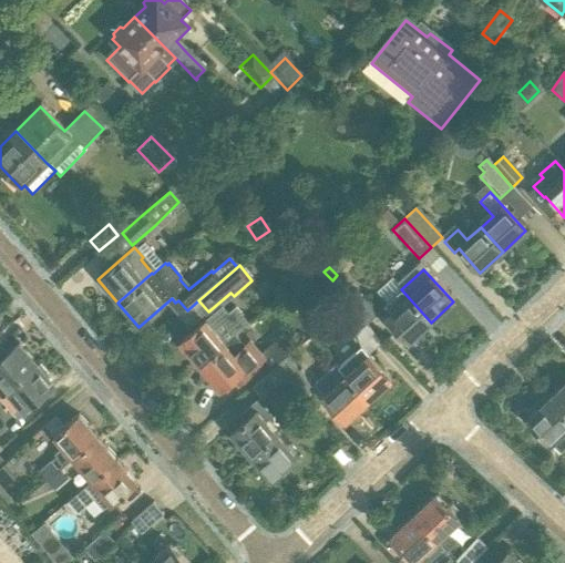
[(352,295),(348,289),(339,297),(348,306),(366,326),(376,316),(356,293),(352,295)]
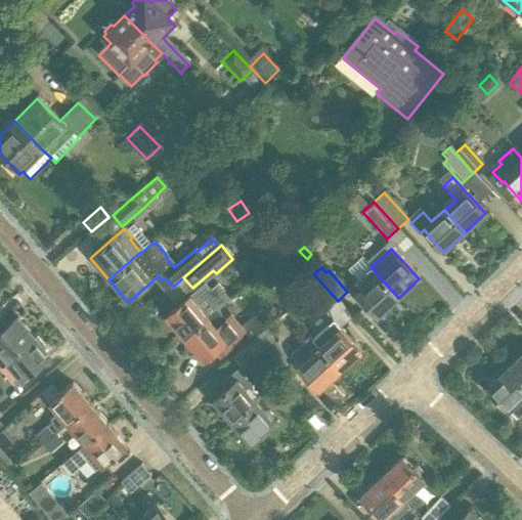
[(377,317),(398,298),(371,267),(353,284),(360,291),(352,299),(363,311),(367,307),(377,317)]
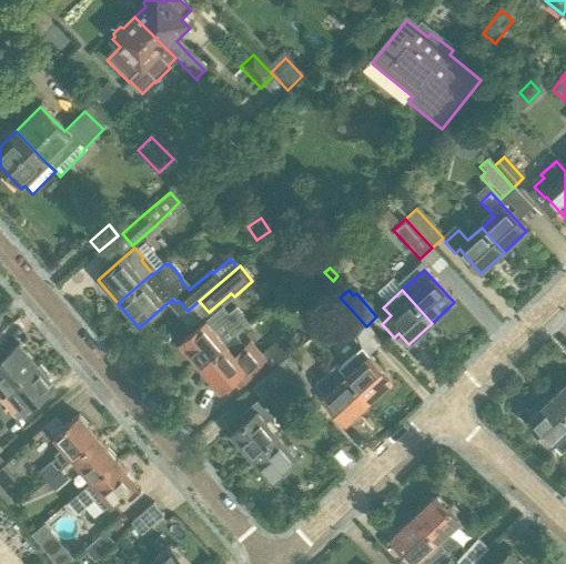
[(354,336),(366,326),(349,306),(336,316),(354,336)]
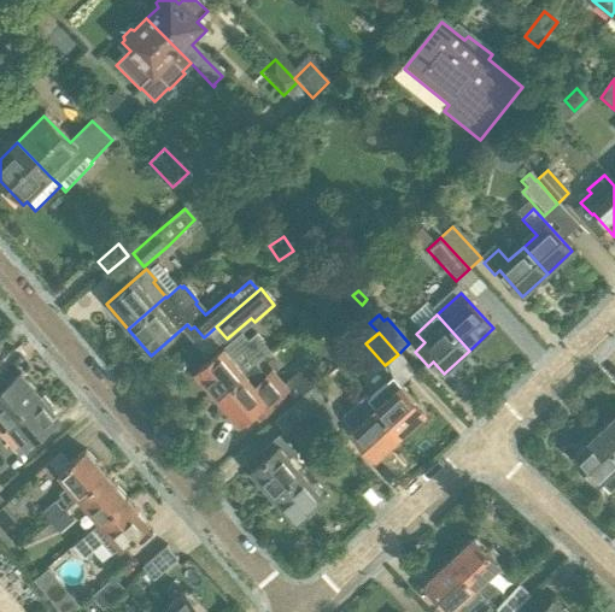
[(247,343),(241,336),(223,351),(222,351),(195,374),(216,399),(255,366),(256,366),(270,354),(256,337),(247,343)]
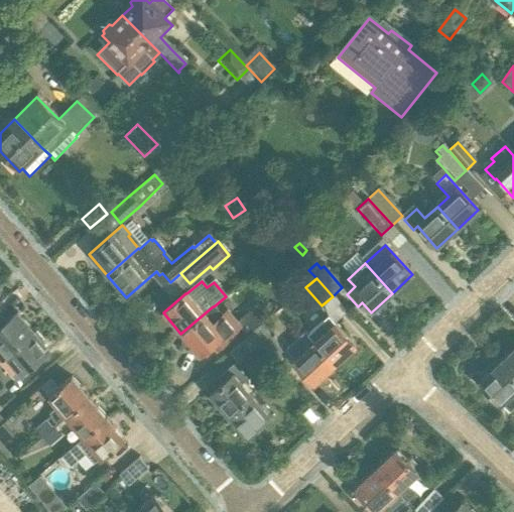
[(250,336),(260,328),(269,321),(256,305),(237,323),(227,310),(221,315),(214,306),(213,306),(180,334),(200,356),(213,344),(217,349),(233,335),(241,344),(250,336)]
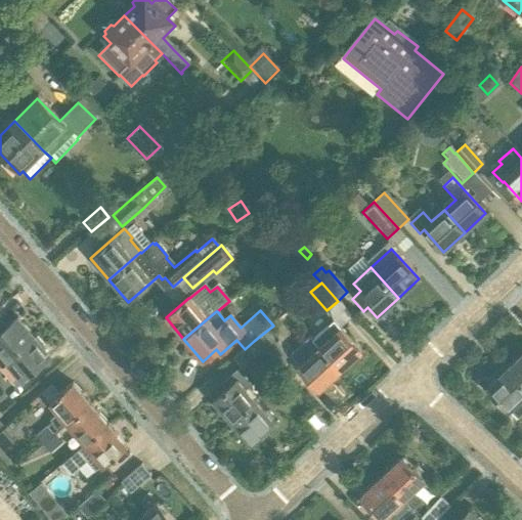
[(33,340),(16,320),(6,329),(1,322),(0,323),(0,367),(3,364),(33,340)]
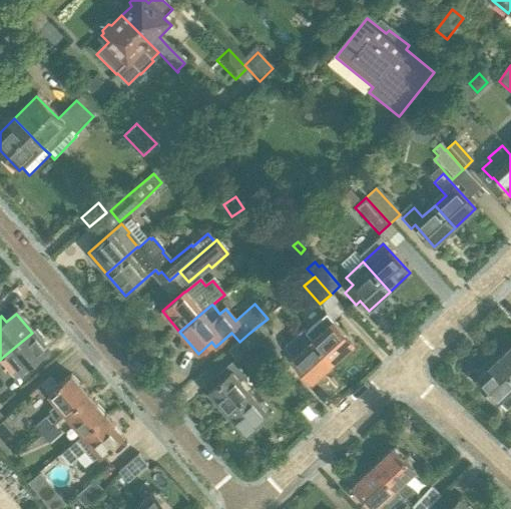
[(333,323),(327,316),(306,335),(312,342),(333,364),(353,345),(333,323)]
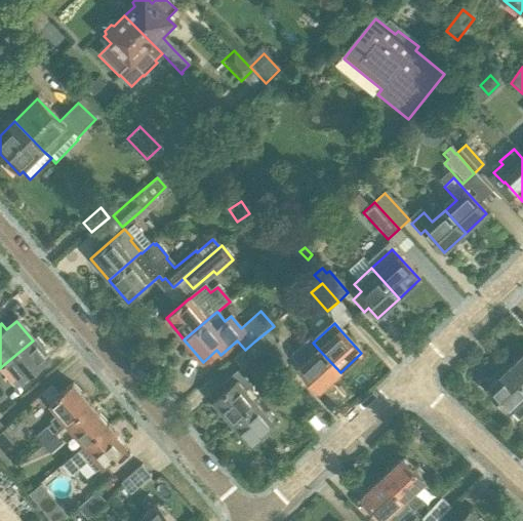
[(289,362),(265,333),(254,342),(264,353),(279,371),(289,362)]
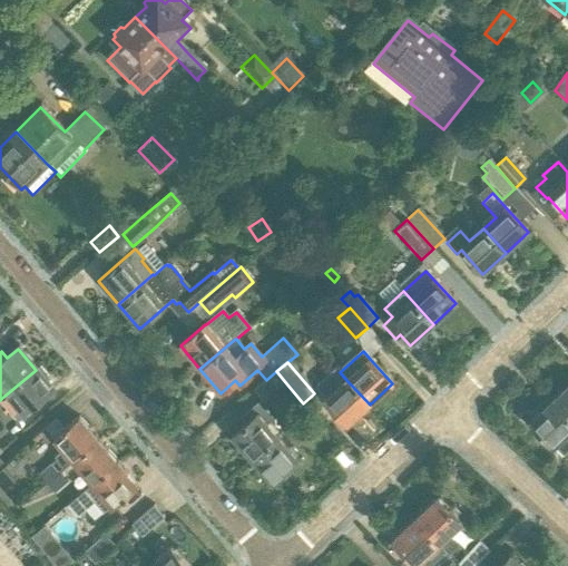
[(38,371),(36,370),(3,397),(0,400),(0,402),(17,422),(54,391),(47,382),(48,381),(39,370),(38,371)]
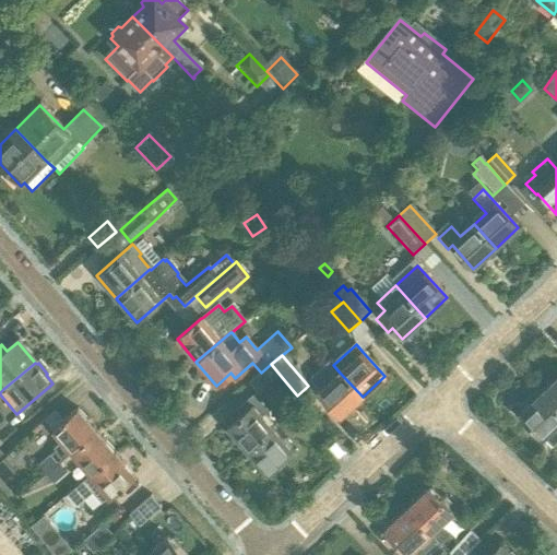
[(258,396),(281,376),(271,364),(261,373),(248,385),(258,396)]
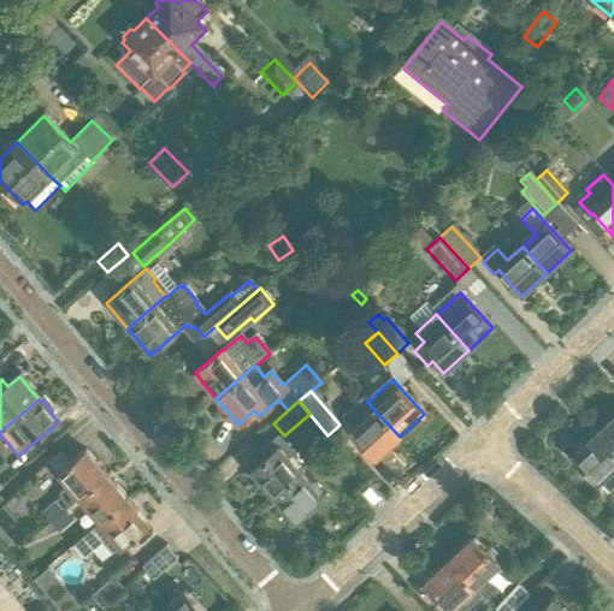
[(400,437),(375,410),(361,422),(355,416),(343,427),(350,432),(375,460),(400,437)]
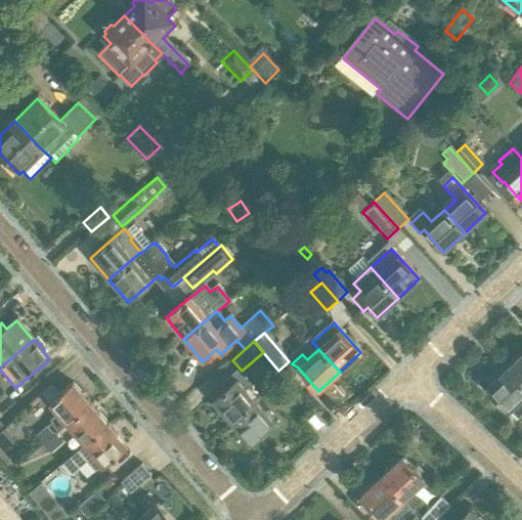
[(521,354),(508,369),(521,384),(521,354)]
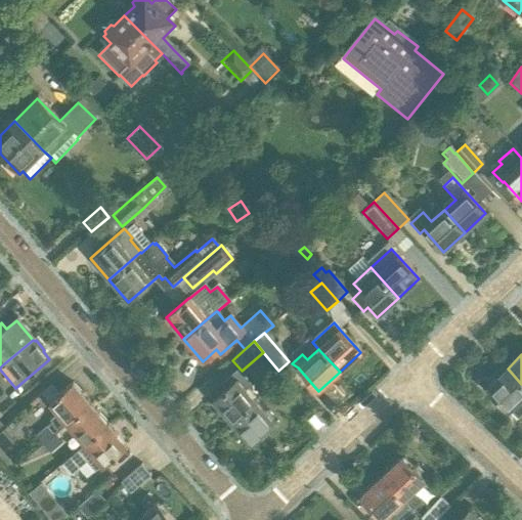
[(521,384),(508,369),(486,389),(517,421),(521,416),(521,384)]
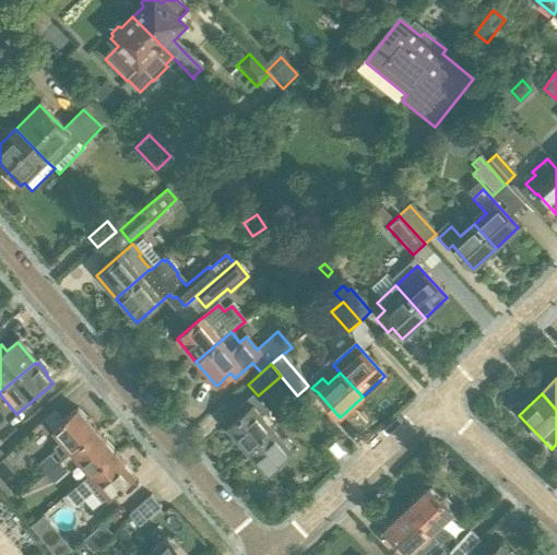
[(240,416),(226,428),(247,451),(272,429),(261,416),(267,412),(252,397),(236,412),(240,416)]
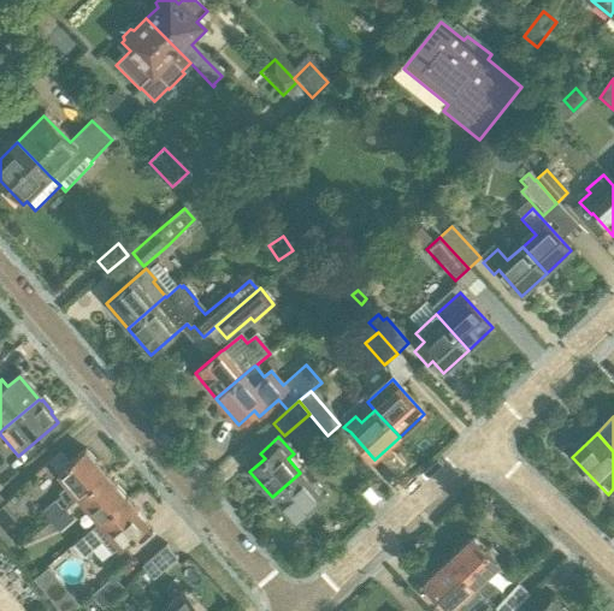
[(335,466),(346,456),(334,443),(323,452),(335,466)]
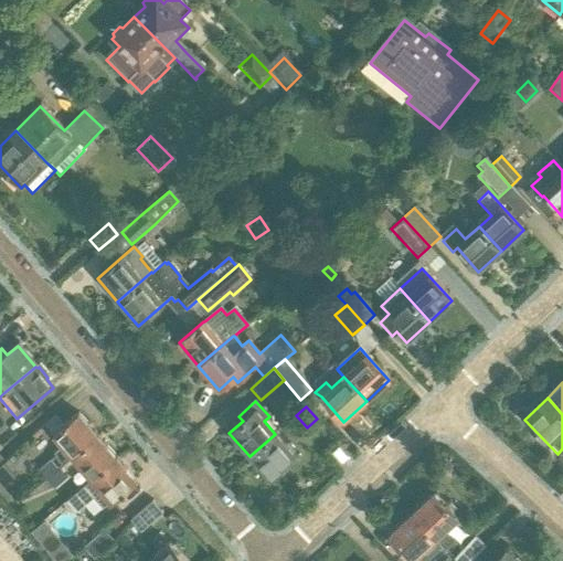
[(36,473),(45,483),(59,472),(72,459),(97,438),(77,415),(67,425),(66,423),(63,426),(64,427),(53,437),(62,448),(54,455),(56,457),(51,463),(50,462),(36,473)]
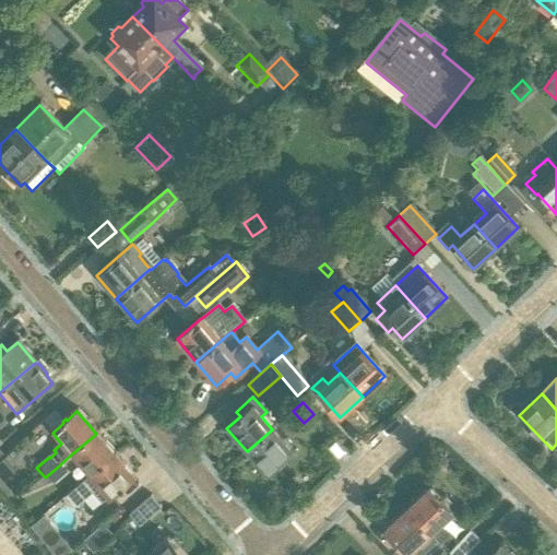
[(267,474),(293,452),(272,429),(247,451),(267,474)]
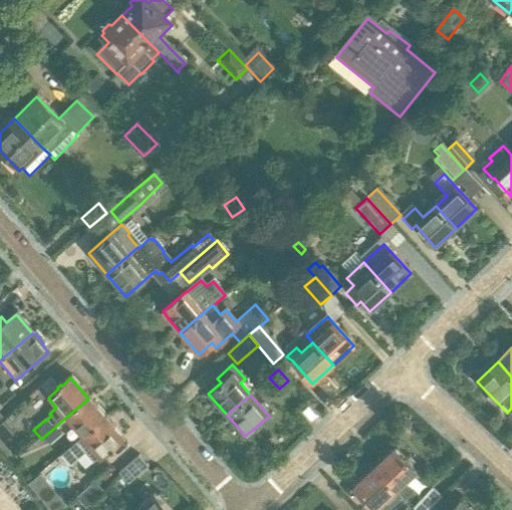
[(82,438),(105,418),(88,399),(65,418),(82,438)]
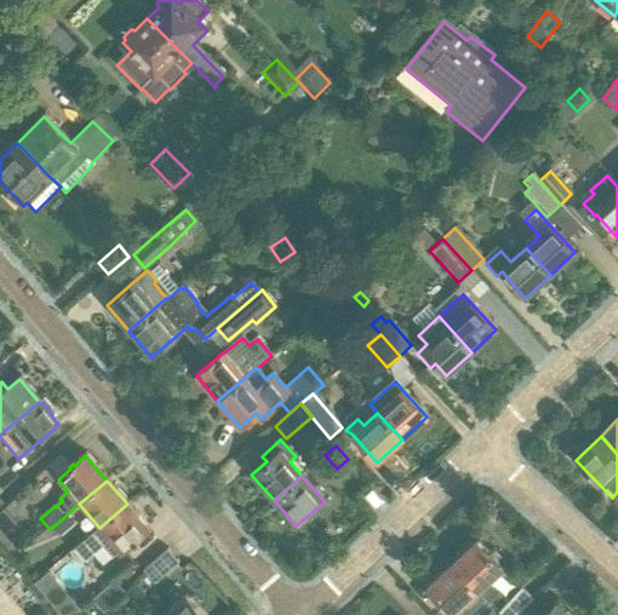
[(135,544),(138,541),(137,540),(149,529),(127,504),(99,528),(72,552),(83,564),(102,549),(112,561),(121,552),(121,553),(133,542),(135,544)]
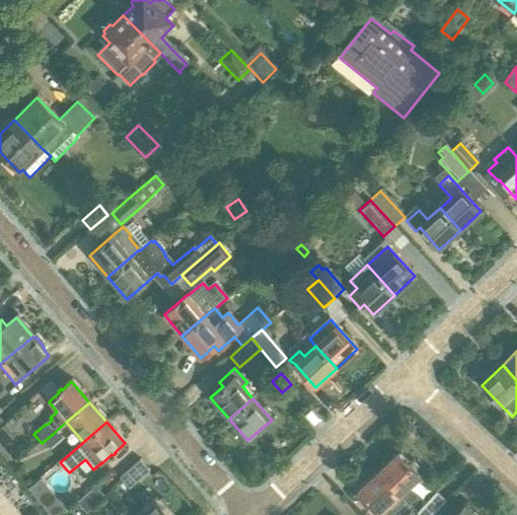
[(54,433),(42,443),(49,451),(61,441),(54,433)]
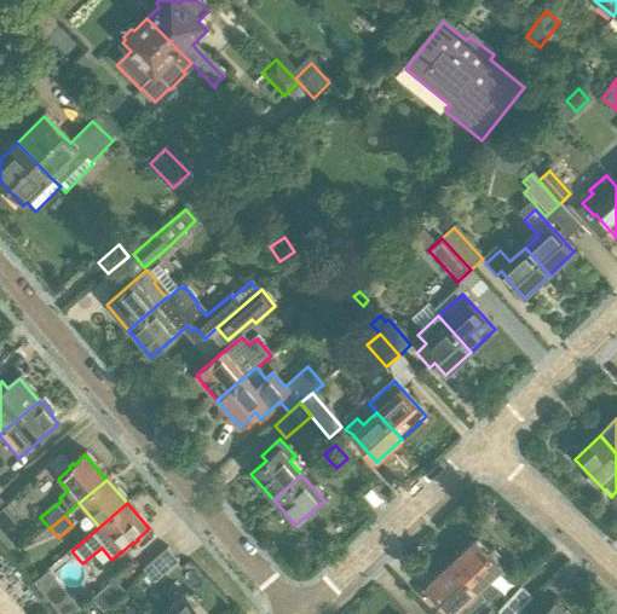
[(450,565),(476,592),(485,602),(496,592),(486,581),(501,568),(476,542),(450,565)]
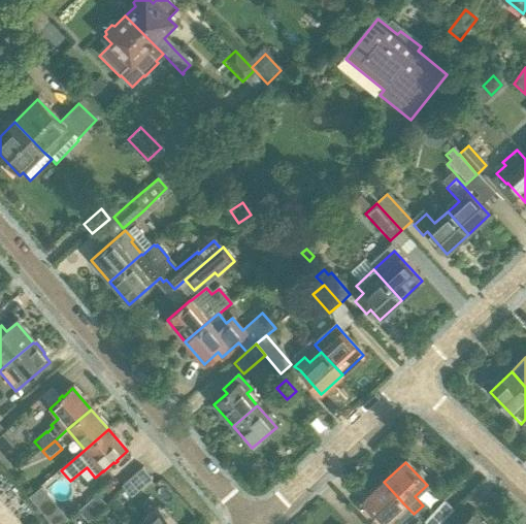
[(131,498),(152,481),(142,470),(122,488),(131,498)]
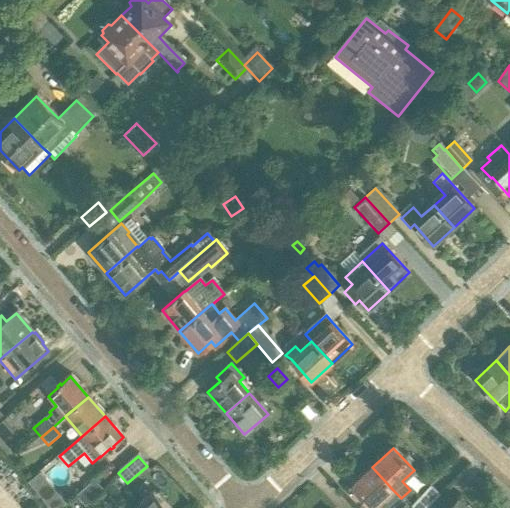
[(386,507),(381,501),(393,490),(372,467),(352,486),(363,498),(360,501),(366,507),(386,507)]
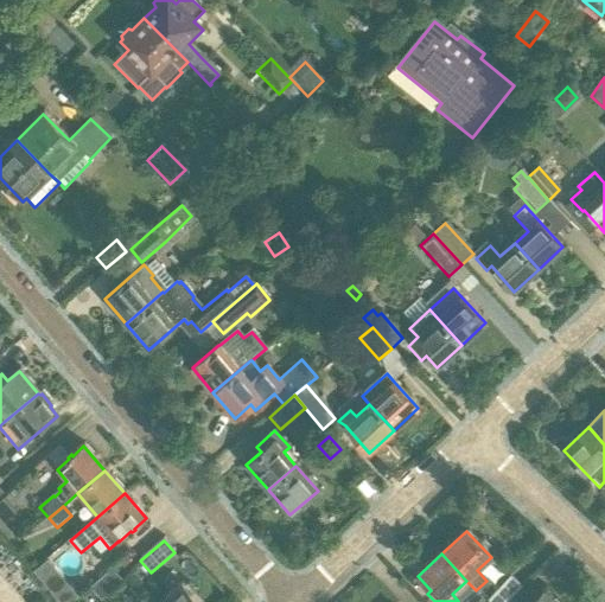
[(101,601),(121,583),(110,570),(89,589),(99,601),(101,601)]
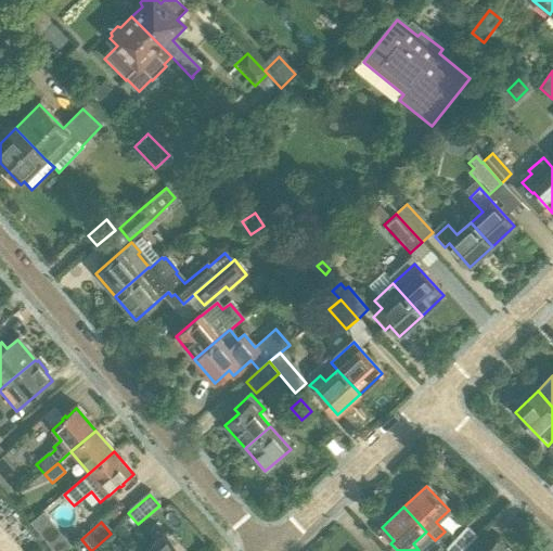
[(466,550),(465,550),(476,539),(466,530),(448,550),(466,550)]
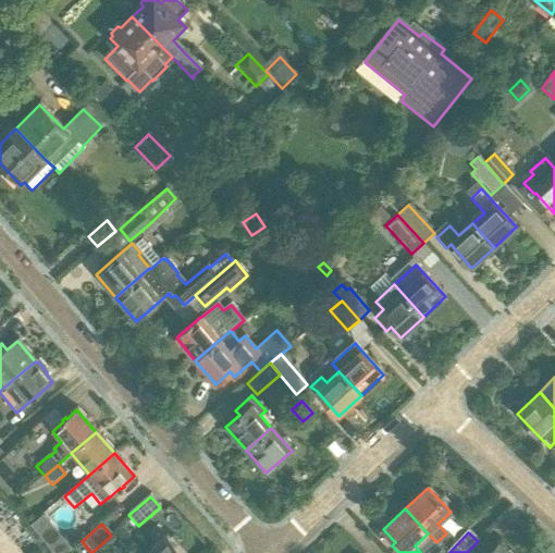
[(182,552),(167,537),(149,552),(182,552)]
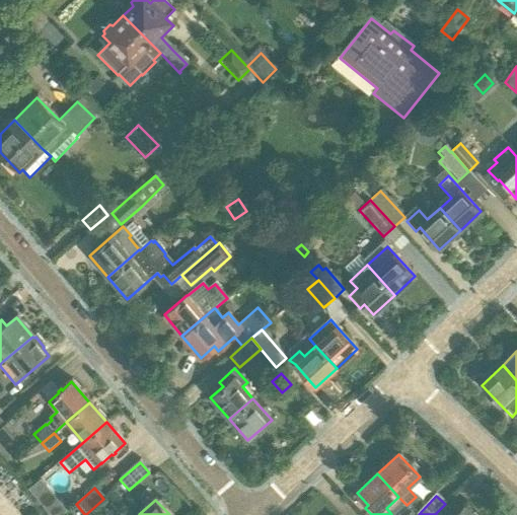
[(62,514),(54,505),(47,512),(49,514),(62,514)]
